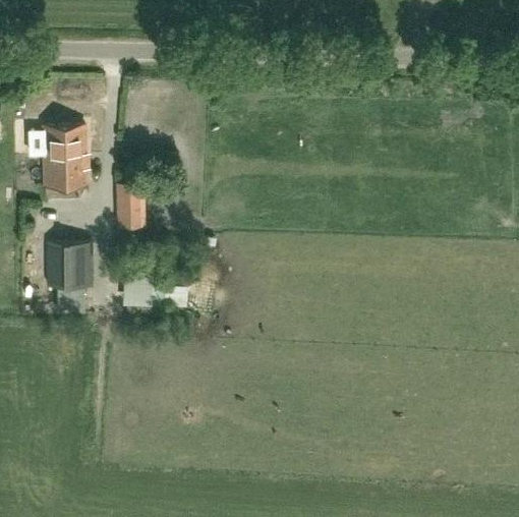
[(47,187),(89,186),(87,127),(46,128),(47,187)]
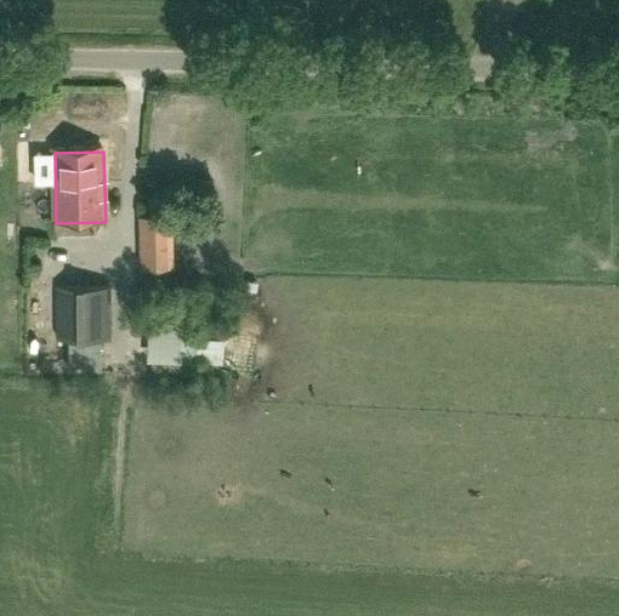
[(174,221),(143,222),(145,273),(175,272),(174,221)]
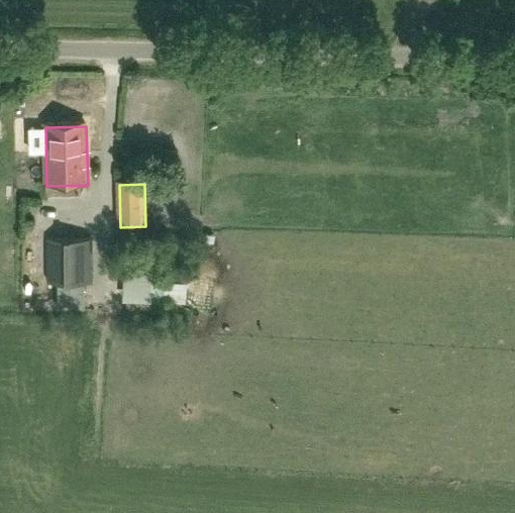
[(120,233),(120,249),(141,249),(141,232),(120,233)]
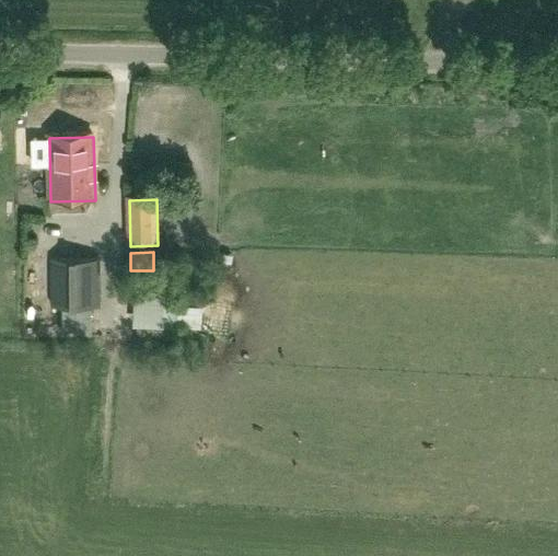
[(100,263),(53,263),(53,310),(100,310),(100,263)]
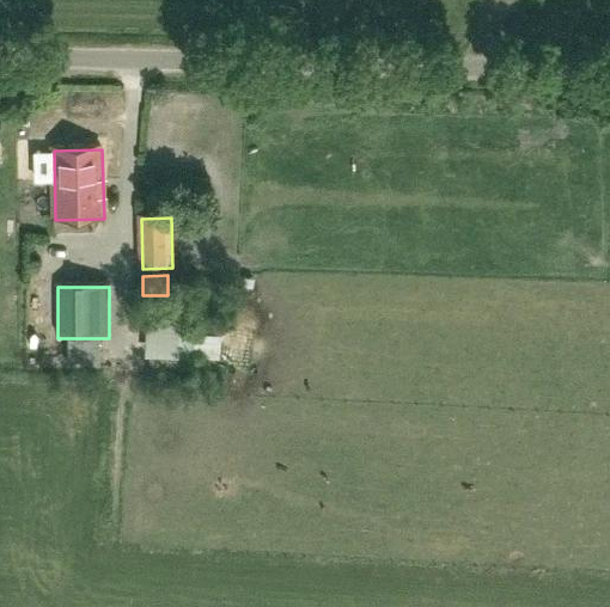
[(148,326),(147,359),(181,361),(183,327),(148,326)]
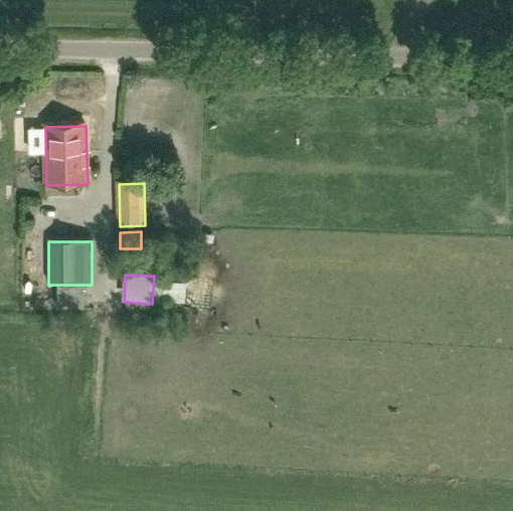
[(158,275),(158,296),(181,296),(181,276),(158,275)]
